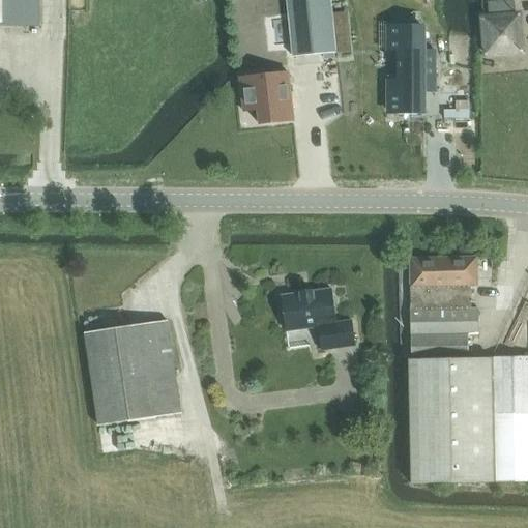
[(0,0),(0,24),(37,24),(37,0),(0,0)]
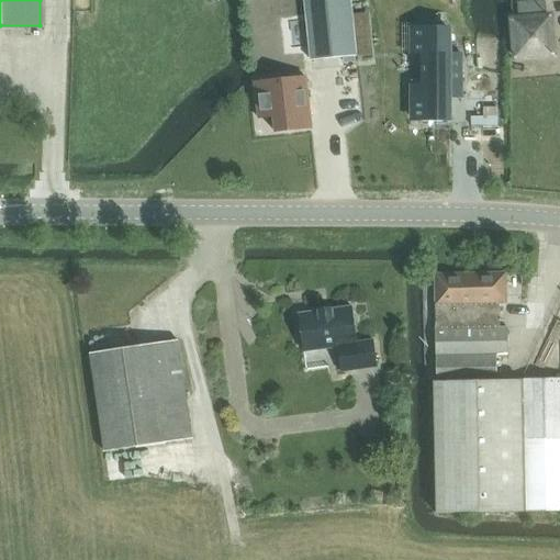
[(302,0),(309,58),(355,54),(348,0),(302,0)]
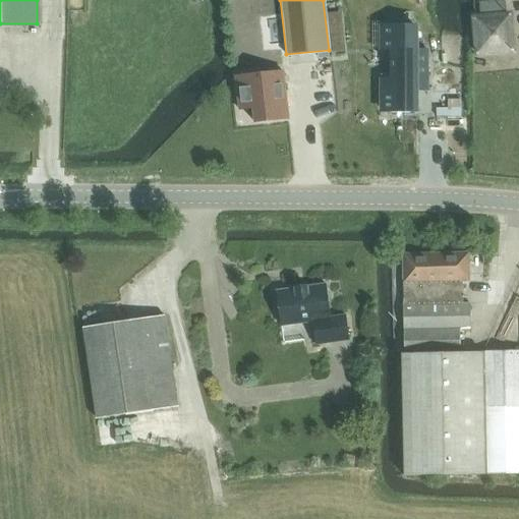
[(477,0),(478,14),(502,11),(501,0),(477,0)]
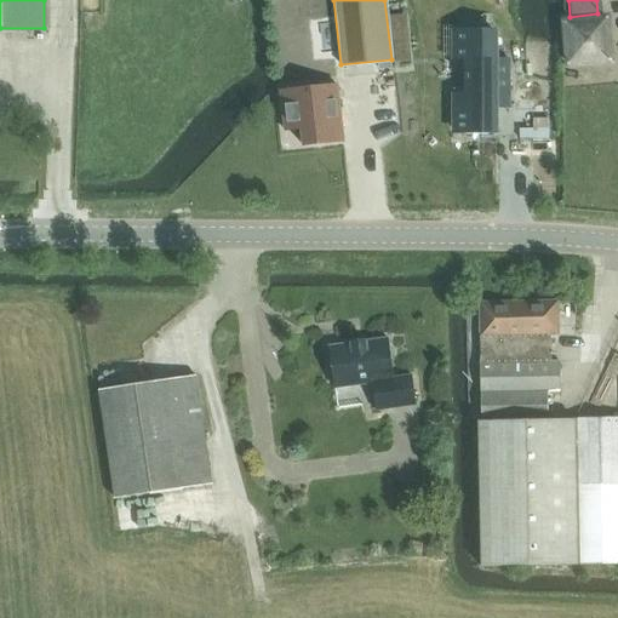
[(493,131),(493,107),(493,92),(508,92),(508,58),(493,58),(492,29),(453,29),(453,58),(467,58),(467,73),(463,73),(463,78),(467,78),(467,92),(455,92),(455,131),(493,131)]
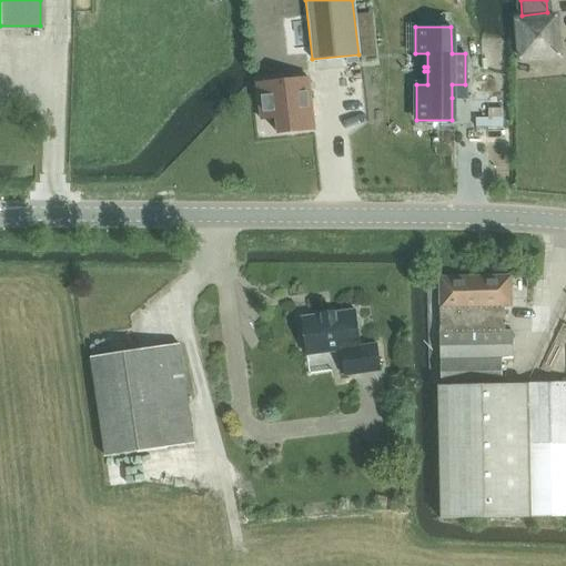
[(503,80),(518,80),(517,37),(502,38),(503,80)]
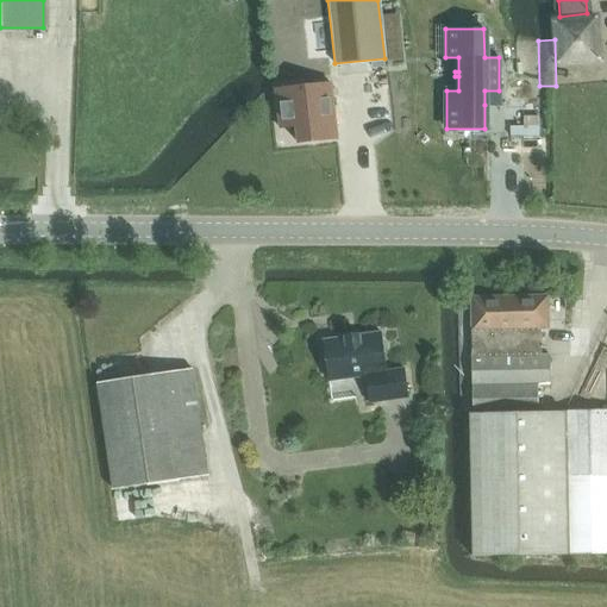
[(280,102),(275,104),(275,105),(277,124),(279,127),(294,125),(296,141),(335,136),(327,82),(326,82),(294,87),(293,87),(277,88),(280,102)]
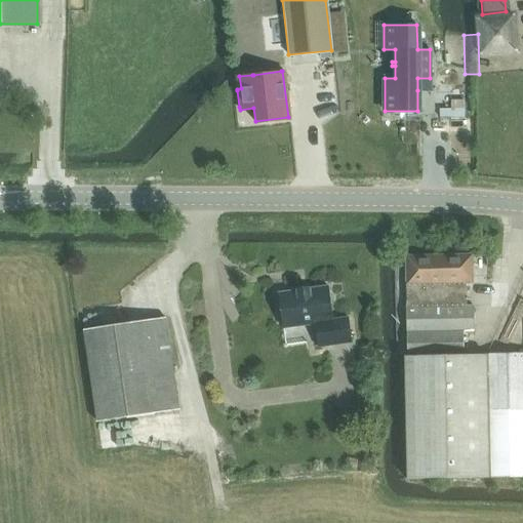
[(450,86),(452,153),(476,152),(474,86),(450,86)]
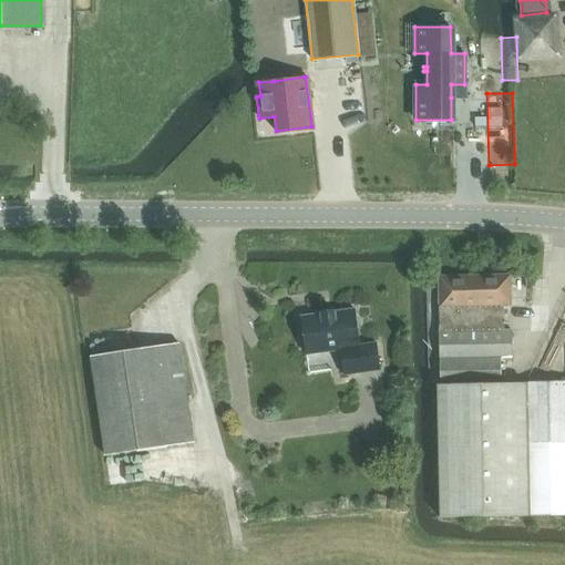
[(509,274),(434,276),(435,384),(499,382),(499,357),(511,357),(510,330),(503,330),(502,306),(509,306),(509,274)]
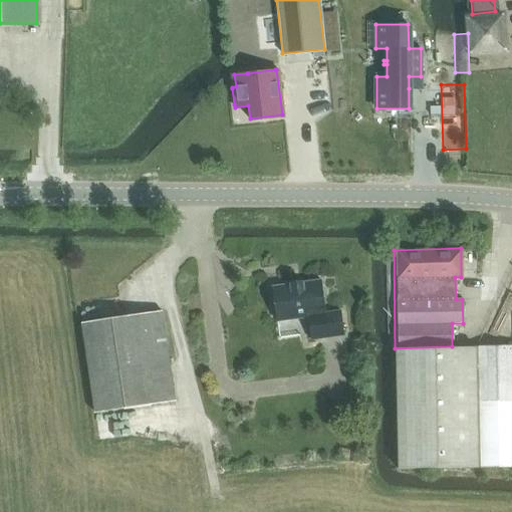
[(314,338),(344,331),(339,308),(327,311),(320,279),(302,283),(302,282),(289,284),(290,285),(272,290),(279,323),(309,316),(314,338)]
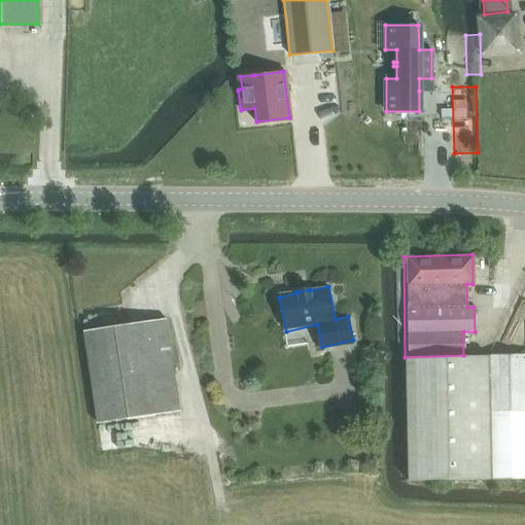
[(177,410),(165,317),(82,329),(96,422),(177,410)]
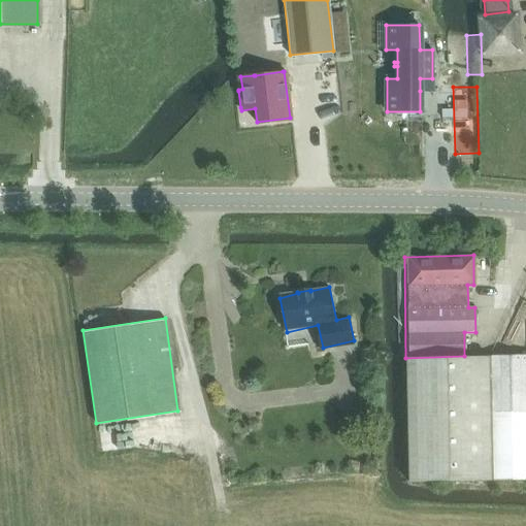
[(464,356),(405,358),(408,481),(491,480),(525,478),(525,353),(475,355),(464,356)]
